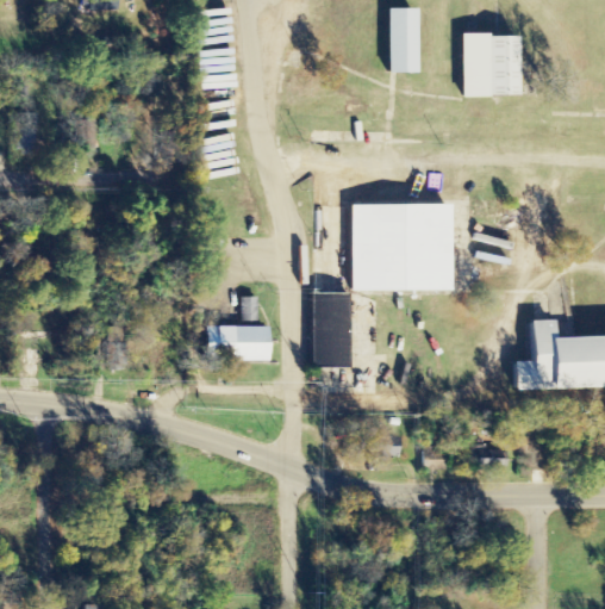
[(88,0),(89,14),(119,13),(119,0),(88,0)]
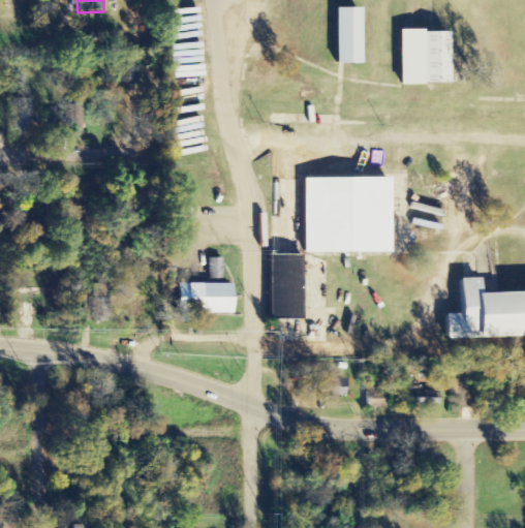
[(339,62),(365,62),(365,6),(339,6),(339,62)]
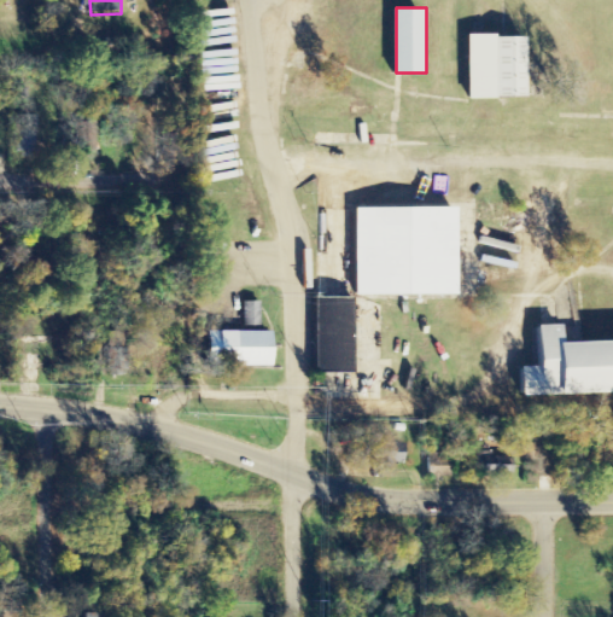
[(527,34),(470,34),(470,97),(527,97),(527,34)]
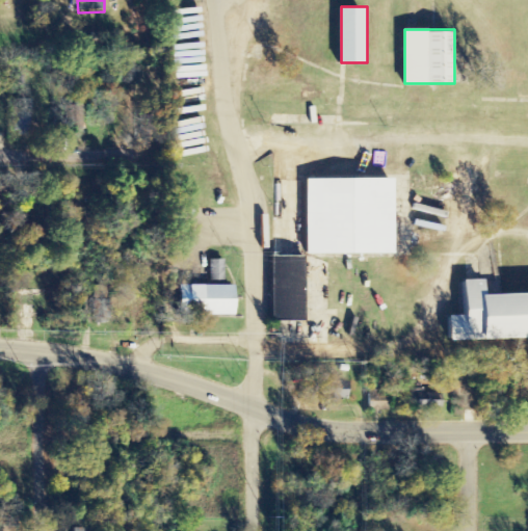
[(35,101),(18,101),(17,134),(35,134),(35,101)]
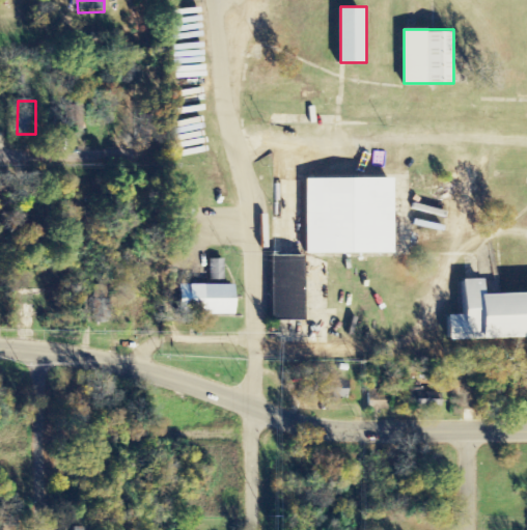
[(307,177),(307,253),(394,253),(394,177),(307,177)]
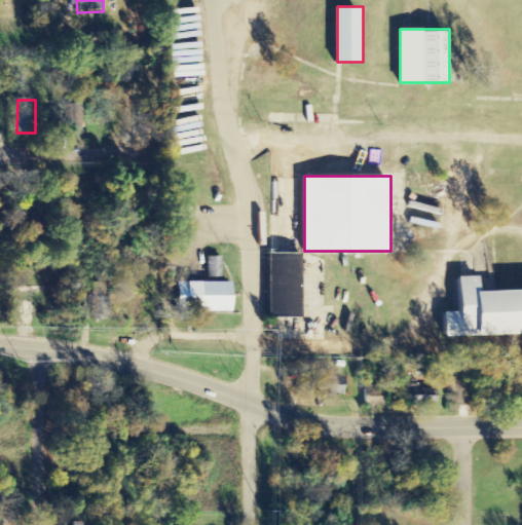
[(300,320),(301,255),(269,255),(268,320),(300,320)]
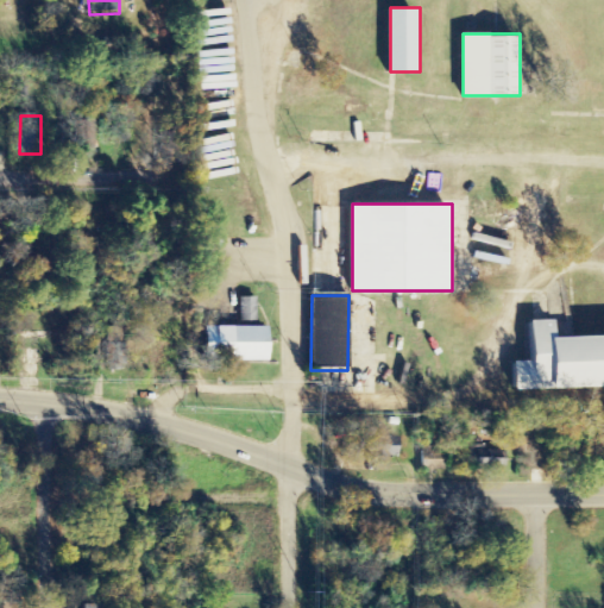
[(258,324),(258,299),(243,299),(243,324),(258,324)]
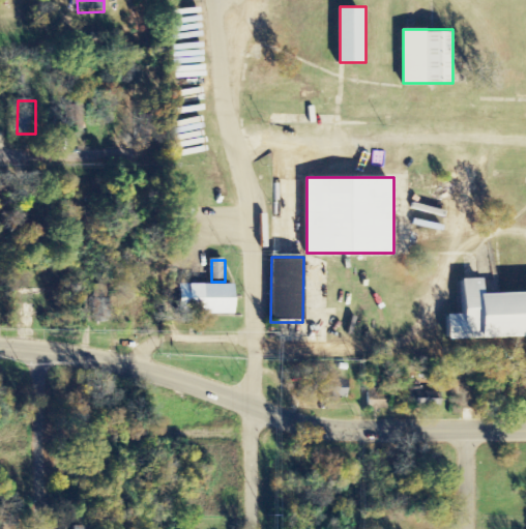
[(525,290),(484,292),(484,277),(464,278),(465,313),(448,314),(449,339),(525,335),(525,290)]
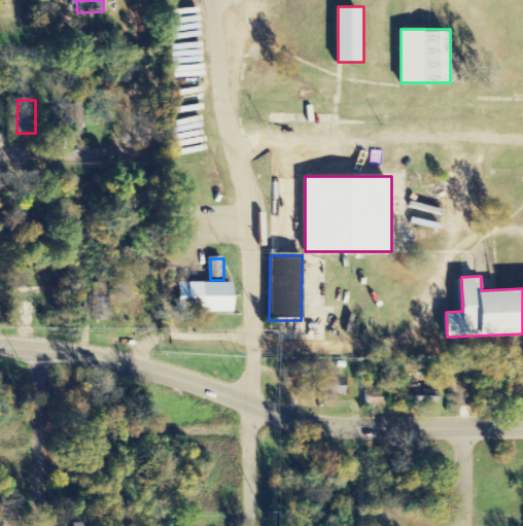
[(177,314),(231,314),(231,284),(176,285),(177,314)]
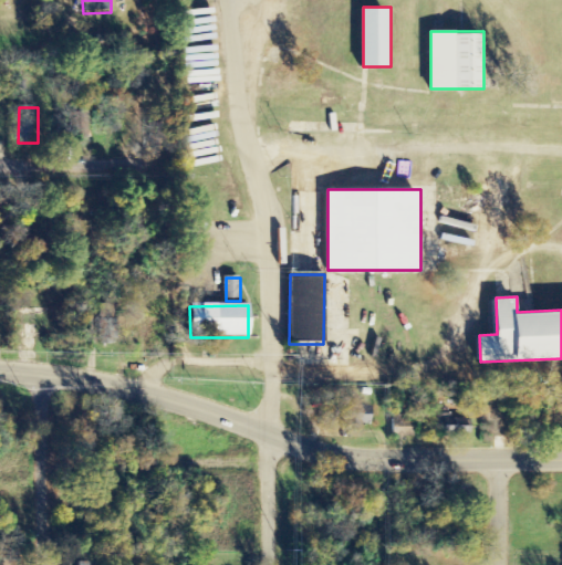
[(120,322),(102,321),(101,345),(118,346),(120,322)]
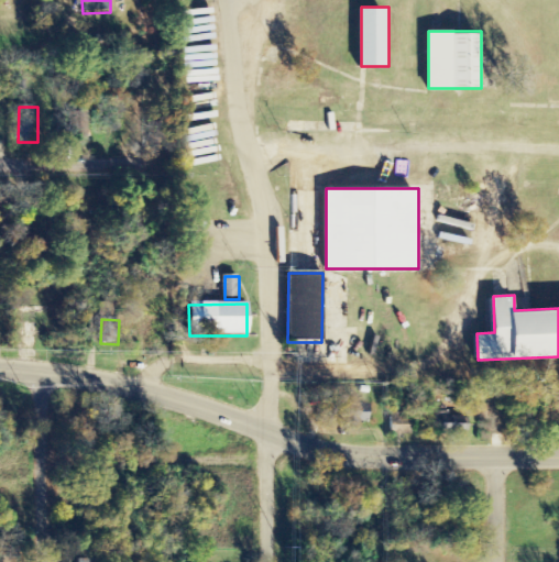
[(360,428),(361,423),(371,423),(372,405),(338,404),(337,419),(346,419),(346,427),(360,428)]
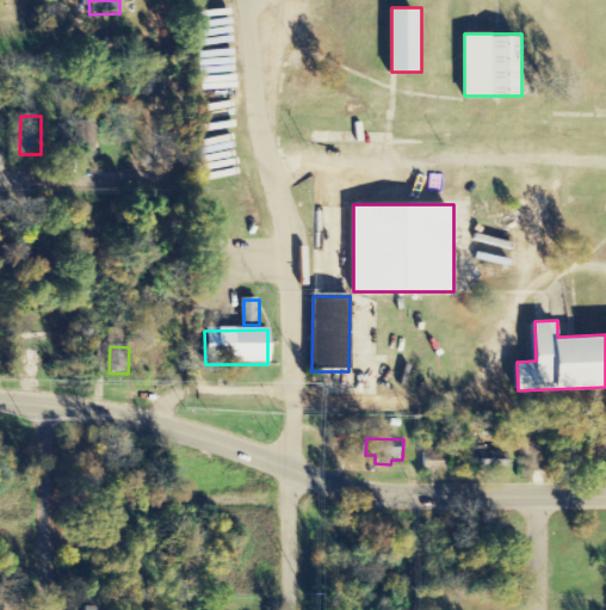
[(427,451),(426,473),(450,474),(450,453),(427,451)]
